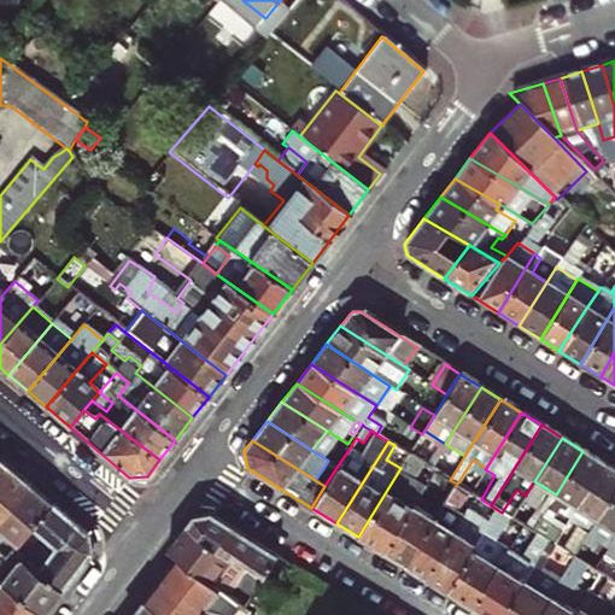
[(556,495),(575,507),(603,463),(583,451),(556,495)]
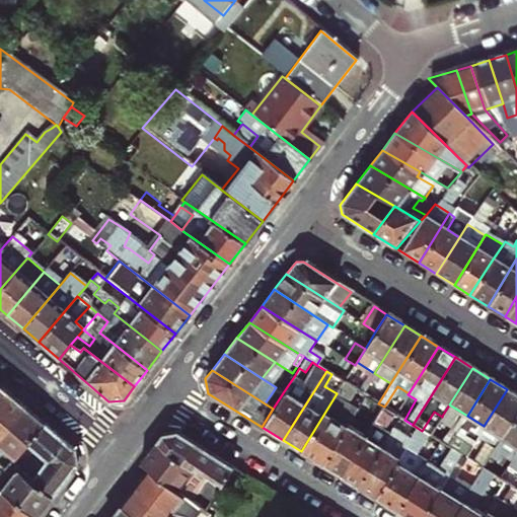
[(386,390),(369,380),(362,392),(367,396),(378,403),(386,390)]
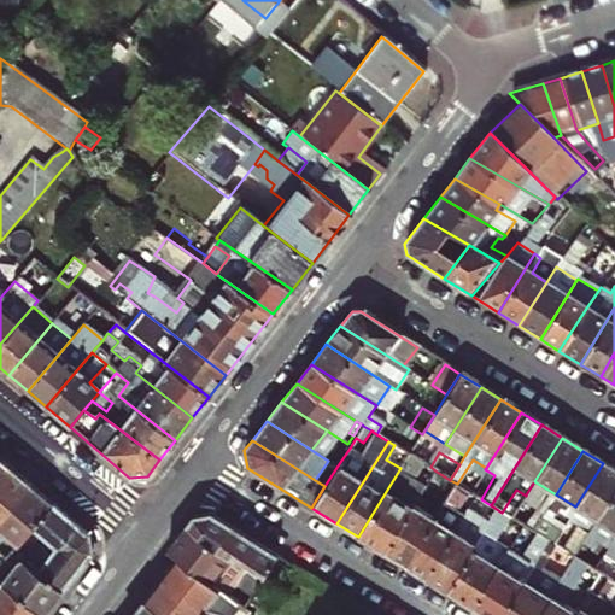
[(400,468),(358,537),(384,552),(413,508),(426,487),(413,479),(422,462),(410,455),(400,468)]
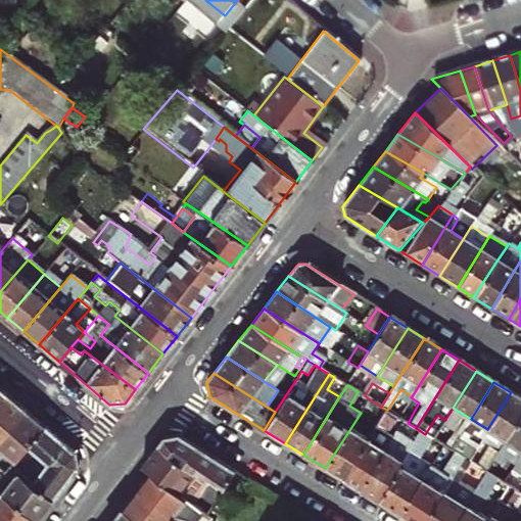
[(498,452),(520,414),(520,398),(511,392),(487,429),(500,436),(492,448),(498,452)]
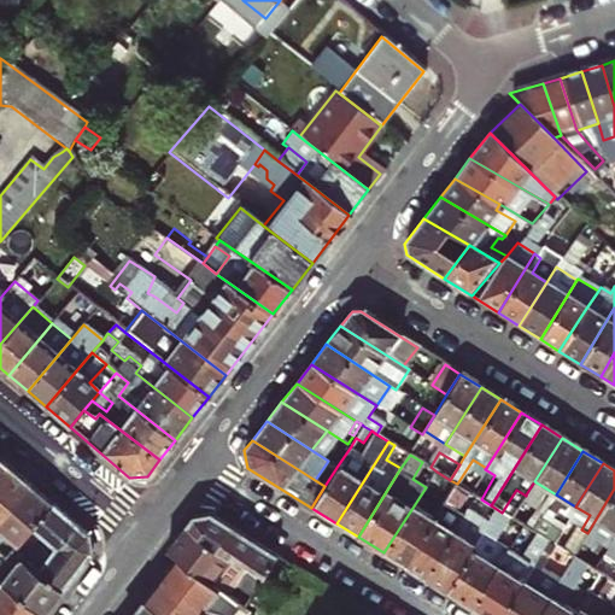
[(0,519),(27,486),(5,468),(0,474),(0,519)]
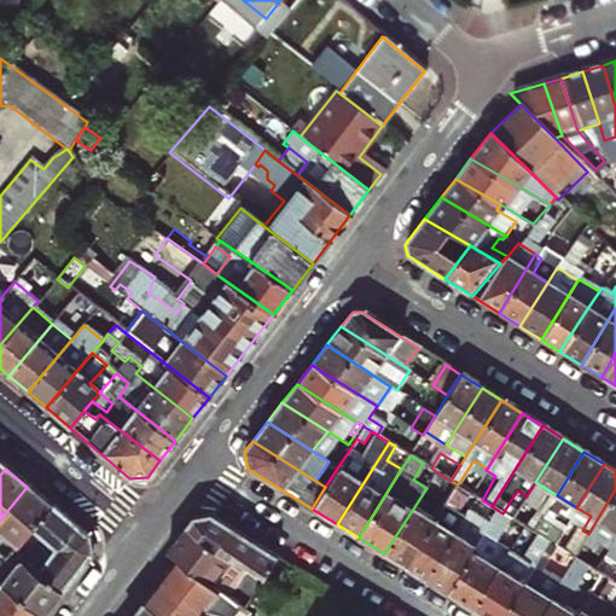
[(527,495),(547,509),(557,495),(535,482),(527,495)]
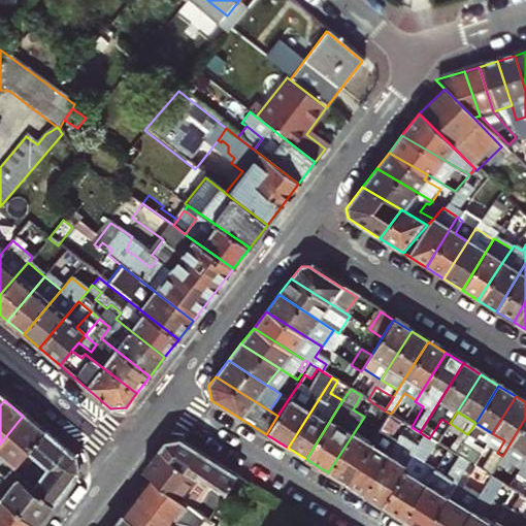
[(370,446),(347,485),(364,495),(401,435),(408,425),(402,422),(391,414),(370,446)]
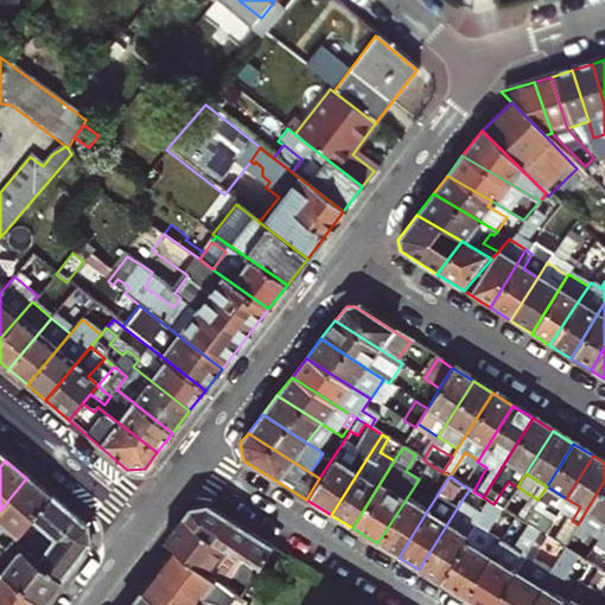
[(8,542),(46,496),(26,478),(0,510),(0,551),(7,542),(8,542)]
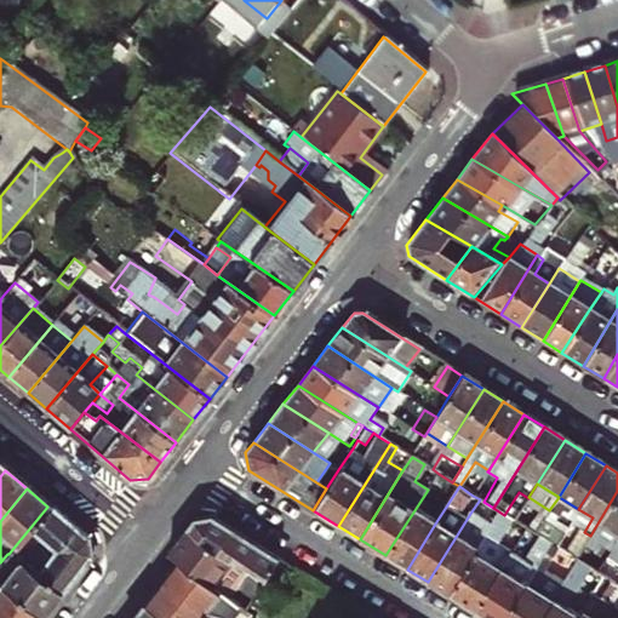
[(589,536),(611,549),(617,537),(617,491),(590,536),(589,536)]
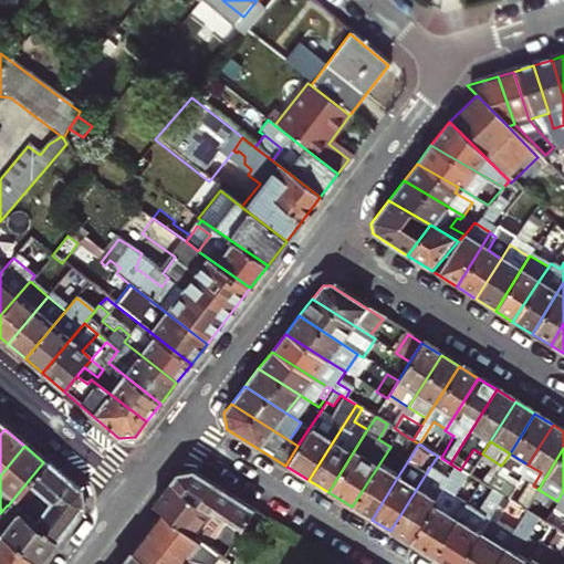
[(528,465),(510,453),(501,466),(512,472),(520,478),(528,465)]
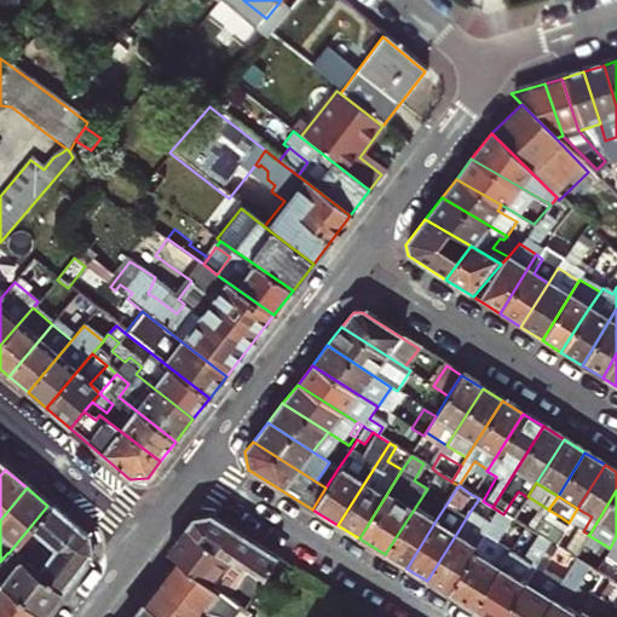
[(86,538),(47,506),(9,553),(58,593),(90,553),(86,538)]
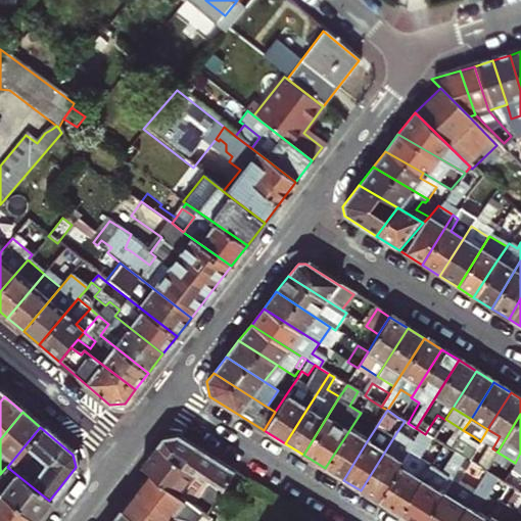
[(443,445),(451,451),(457,440),(439,429),(433,439),(443,445)]
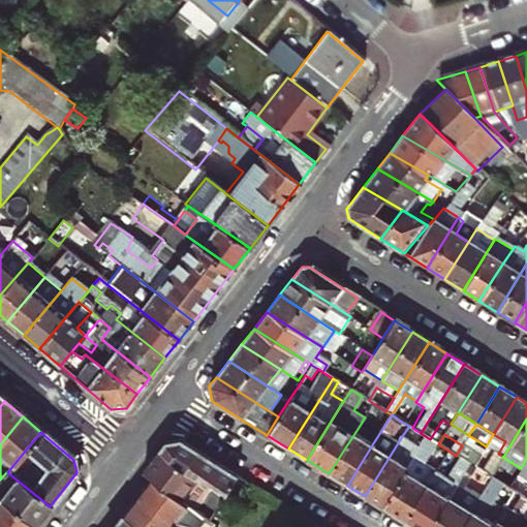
[(329,473),(347,486),(371,446),(353,435),(329,473)]
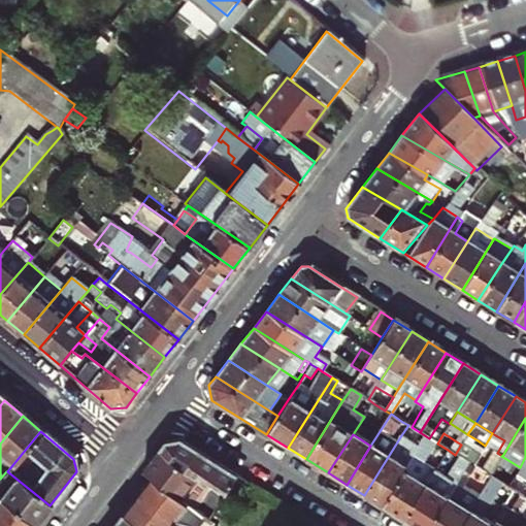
[(471,451),(478,440),(467,434),(461,445),(471,451)]
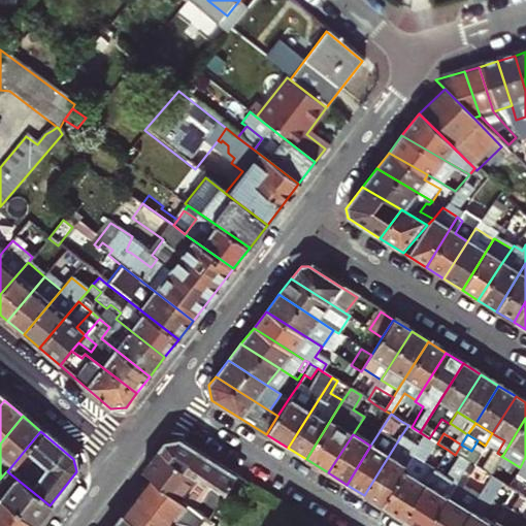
[(364,495),(382,506),(417,450),(420,447),(401,435),(364,495)]
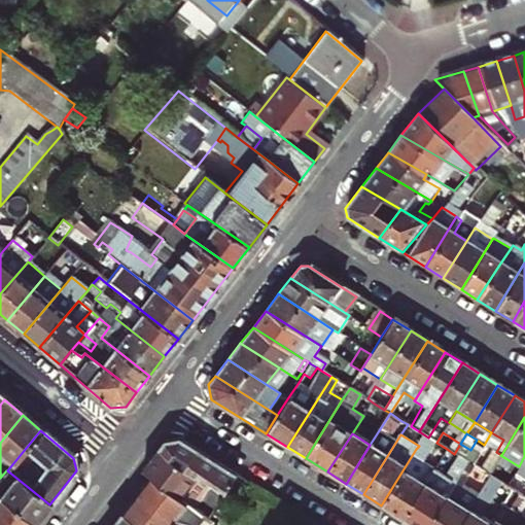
[(155,451),(219,498),(234,476),(177,440),(162,443),(155,451)]
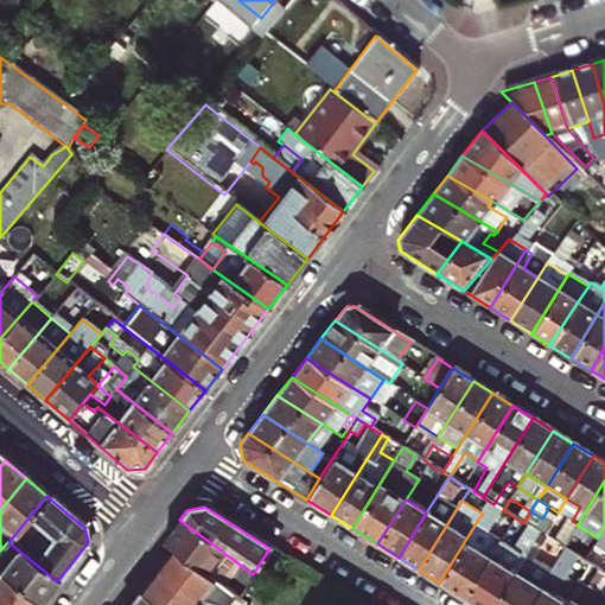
[(534,529),(541,533),(543,535),(551,523),(542,518),(530,511),(523,523),(534,529)]
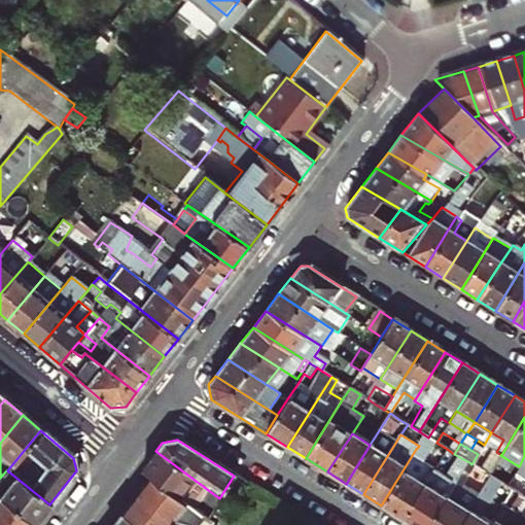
[(403,519),(433,469),(417,459),(421,452),(416,449),(381,505),(403,519)]
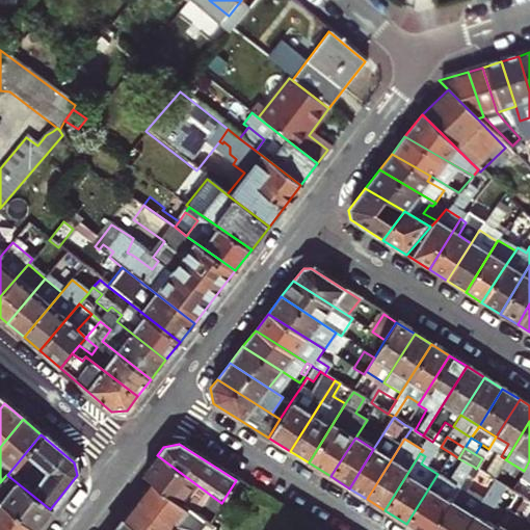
[(151,482),(181,505),(190,494),(215,512),(221,503),(157,455),(142,476),(151,482)]
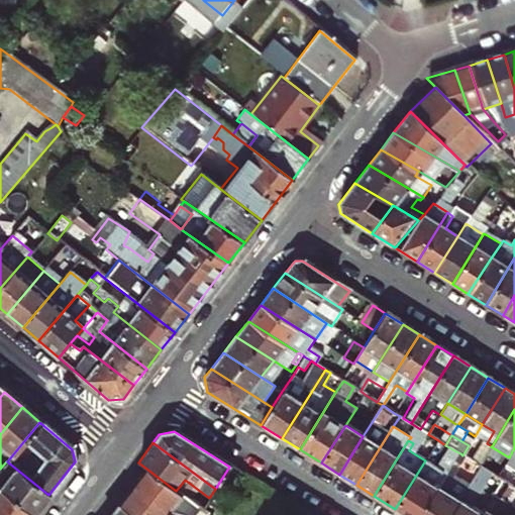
[(514,447),(509,457),(505,464),(514,470),(514,447)]
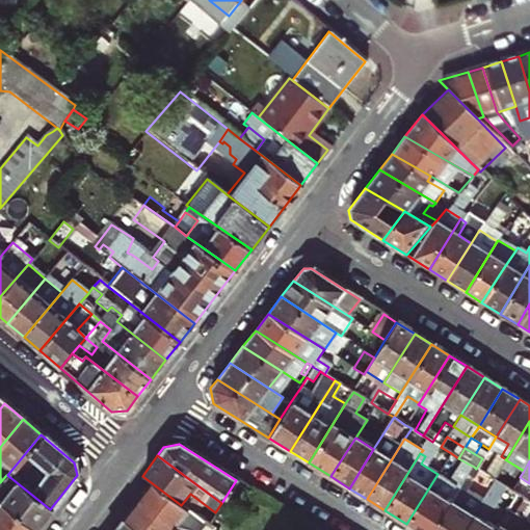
[(406,524),(416,529),(432,529),(461,486),(474,467),(468,464),(454,484),(443,477),(450,465),(445,461),(438,474),(406,524)]
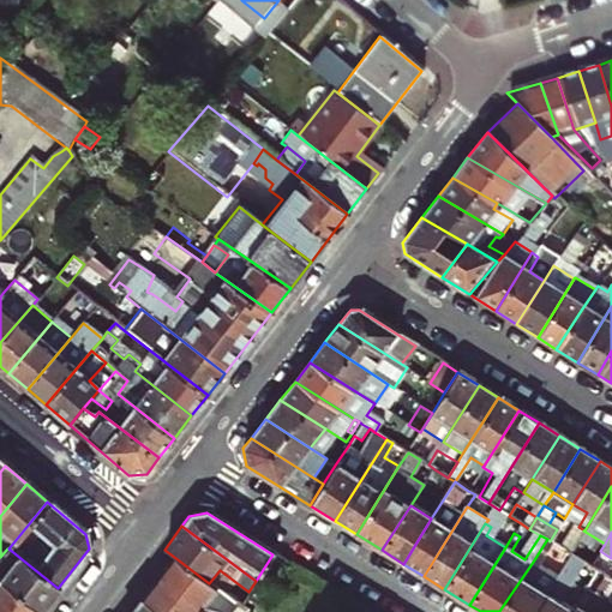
[(7,549),(0,557),(0,568),(6,573),(0,581),(39,611),(41,611),(58,588),(9,549),(7,549)]
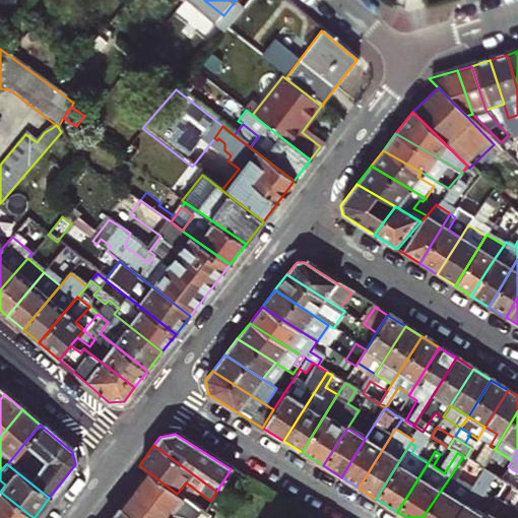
[(451,475),(423,517),(453,517),(479,477),(466,469),(459,479),(451,475)]
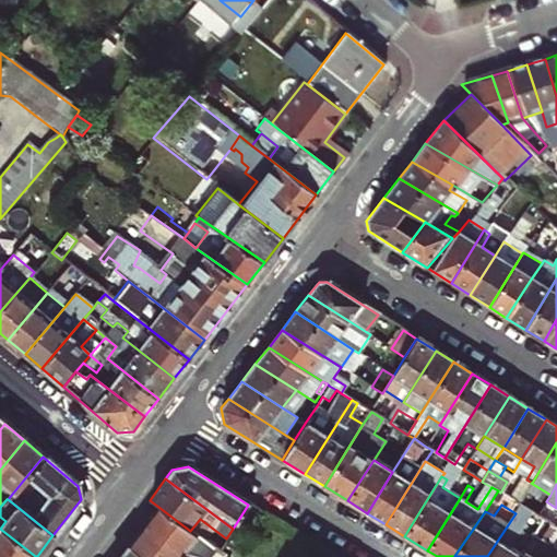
[(521,556),(522,555),(509,548),(531,512),(521,506),(516,513),(487,556),(521,556)]
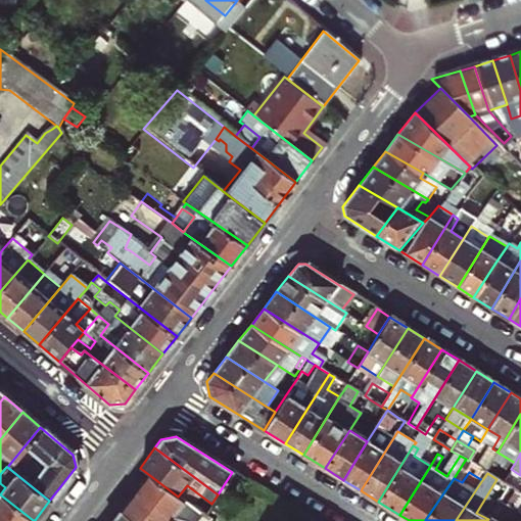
[(148,474),(134,492),(171,520),(192,520),(198,513),(178,496),(148,474)]
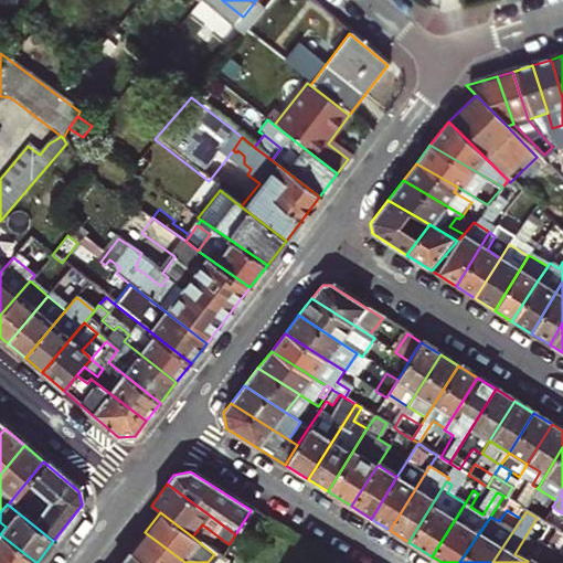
[(184,562),(145,532),(129,552),(142,562),(184,562)]
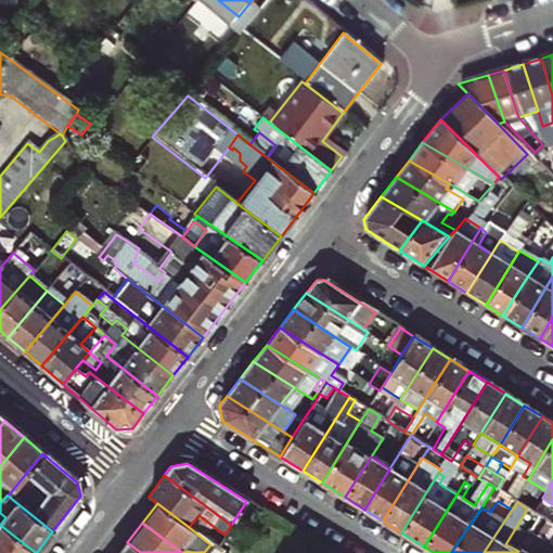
[(541,552),(552,536),(552,524),(542,539),(530,531),(518,551),(517,552),(541,552)]
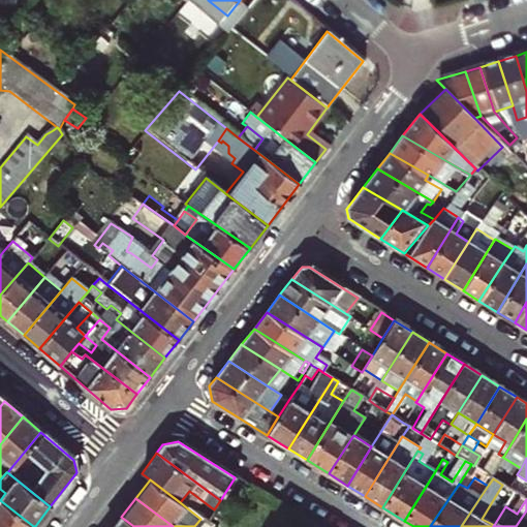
[(0,500),(0,526),(33,526),(0,500)]
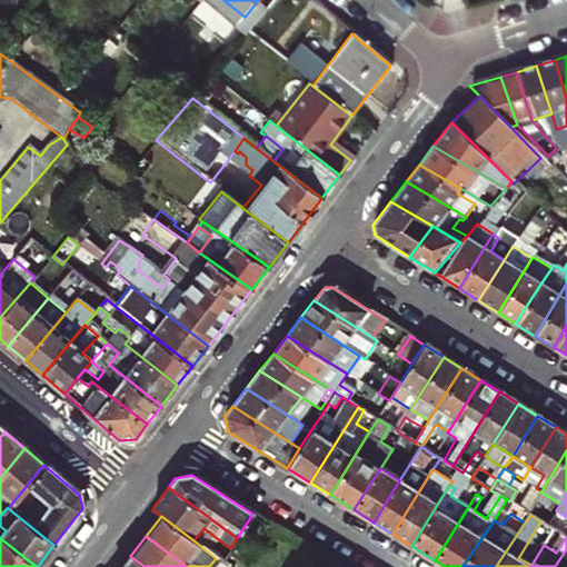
[(240,538),(229,556),(245,566),(249,566),(259,549),(240,538)]
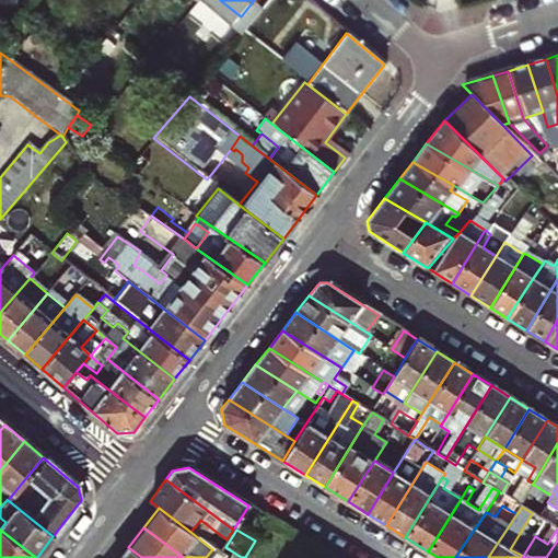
[(557,557),(557,541),(546,557),(557,557)]
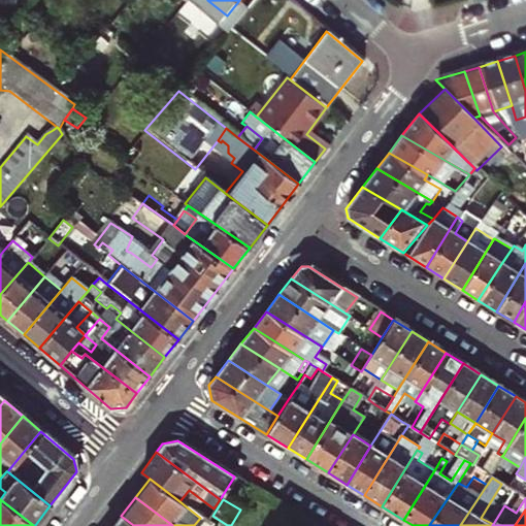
[(133,525),(121,516),(112,525),(133,525)]
